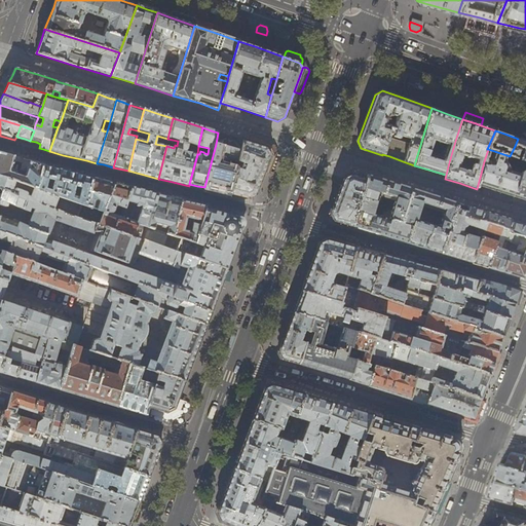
[(234,138),(218,133),(216,144),(240,150),(242,141),(234,138)]
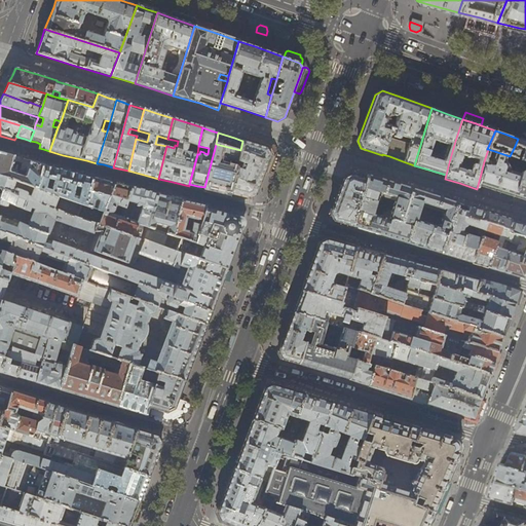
[(525,141),(518,139),(515,146),(516,147),(516,148),(516,149),(516,150),(517,151),(518,151),(519,150),(519,151),(516,159),(517,159),(525,161),(525,141)]
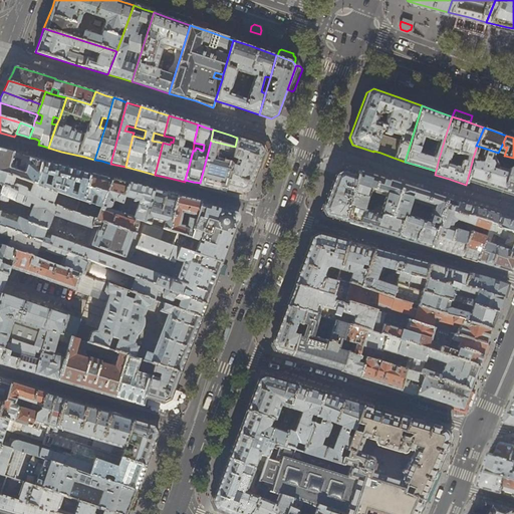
[(242,194),(249,191),(256,171),(264,151),(260,145),(250,142),(237,138),(235,147),(232,160),(235,161),(235,160),(239,161),(238,165),(234,163),(232,166),(231,165),(225,190),(235,192),(242,194)]
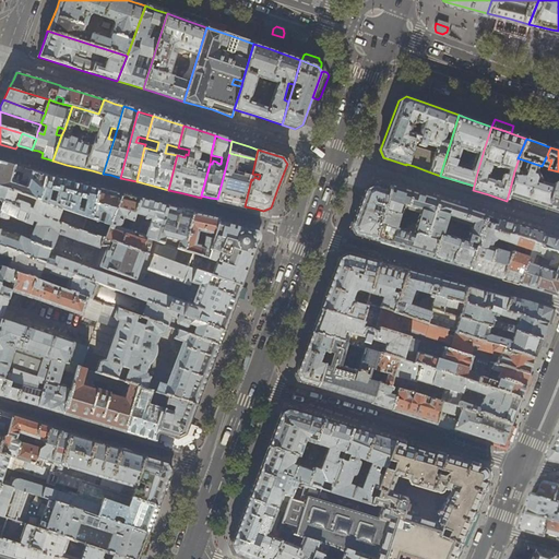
[(238,204),(245,206),(251,179),(252,174),(256,159),(229,153),(217,199),(226,201),(238,204)]
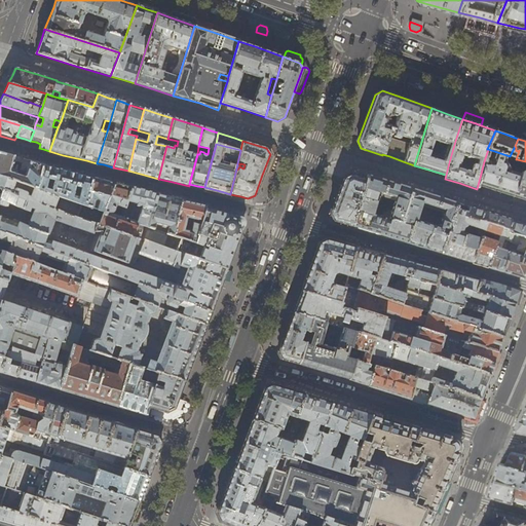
[(513,196),(525,200),(525,171),(520,173),(519,175),(505,171),(508,166),(504,162),(503,161),(504,157),(509,158),(509,160),(516,162),(517,159),(516,159),(510,156),(488,149),(484,161),(481,174),(478,185),(513,196)]
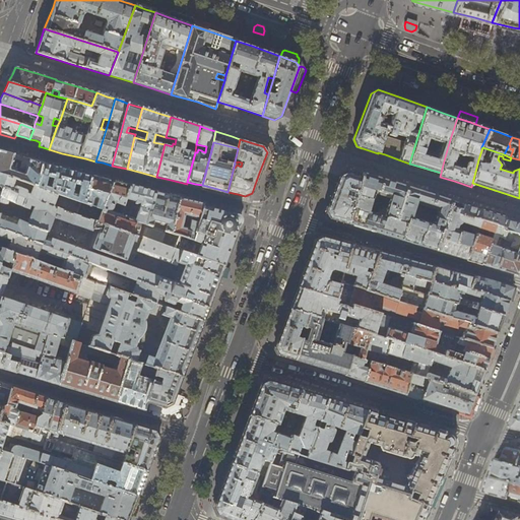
[(0,174),(36,186),(43,163),(26,158),(20,157),(15,155),(16,155),(0,150),(0,174)]
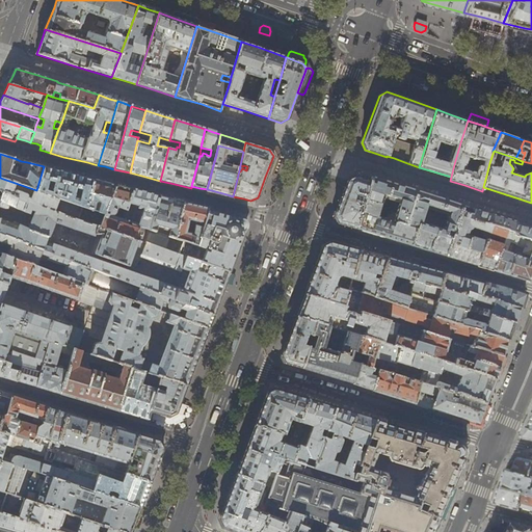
[(44,166),(36,190),(83,207),(105,215),(111,198),(90,193),(94,181),(69,174),(44,167),(44,166)]
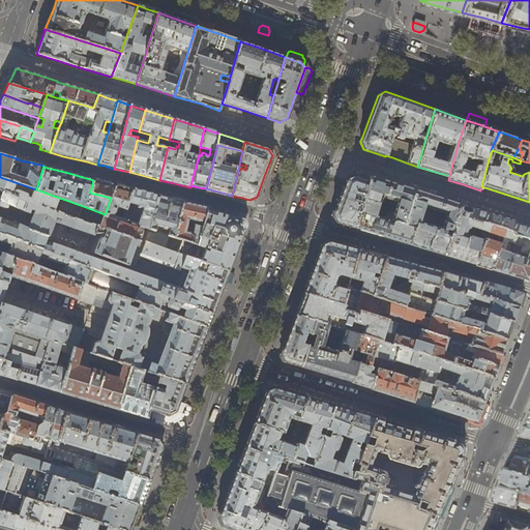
[(0,189),(18,197),(15,208),(23,211),(27,200),(78,218),(83,206),(36,189),(0,177),(0,189)]
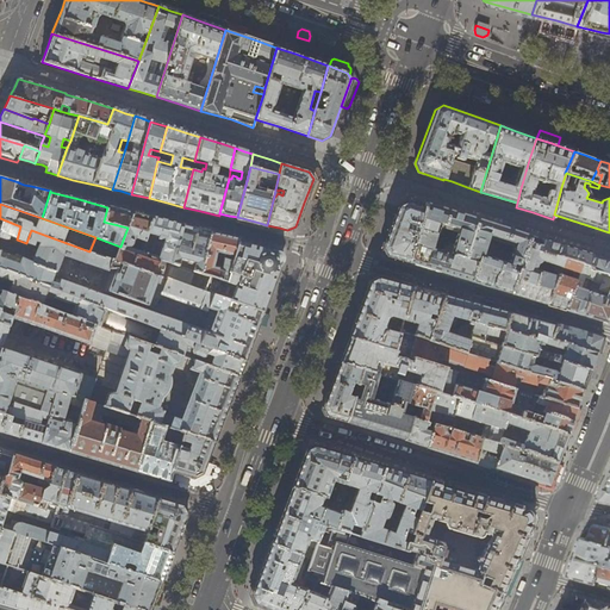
[(394,259),(409,263),(416,241),(410,238),(412,230),(418,231),(421,228),(425,204),(424,204),(418,207),(409,205),(406,204),(399,207),(391,228),(386,240),(384,248),(383,249),(386,256),(394,259)]
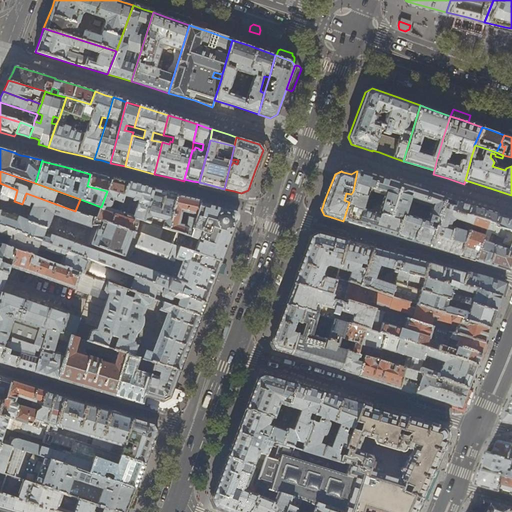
[(343,221),(365,228),(408,241),(429,247),(446,198),(431,193),(376,177),(357,171),(353,191),(351,194),(349,202),(343,221)]
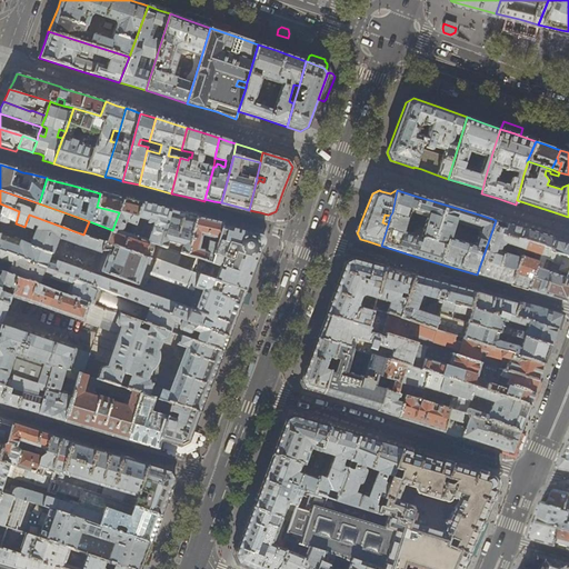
[(120,199),(100,193),(97,207),(119,212),(112,230),(89,221),(83,235),(105,242),(145,257),(150,242),(131,236),(131,235),(120,231),(121,230),(122,230),(123,229),(127,221),(136,223),(142,205),(120,199)]
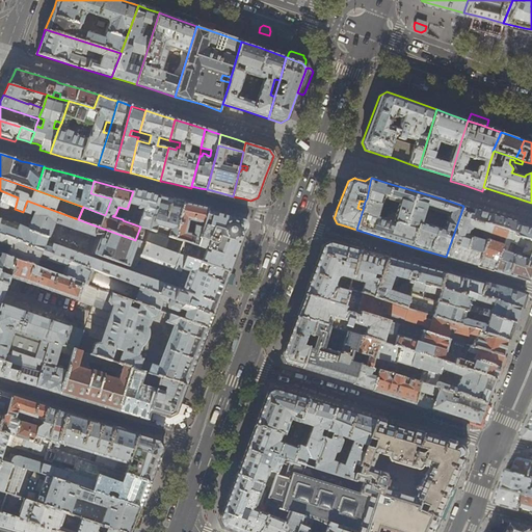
[(133,189),(133,191),(127,209),(123,219),(123,220),(140,227),(144,228),(150,230),(160,196),(144,192),(133,189)]
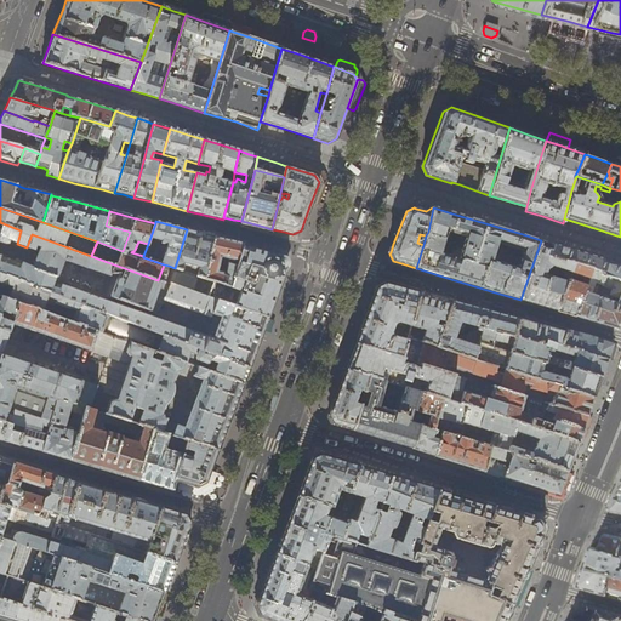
[(0,241),(1,243),(5,244),(6,244),(10,240),(11,241),(15,243),(17,244),(21,231),(0,222),(0,241)]
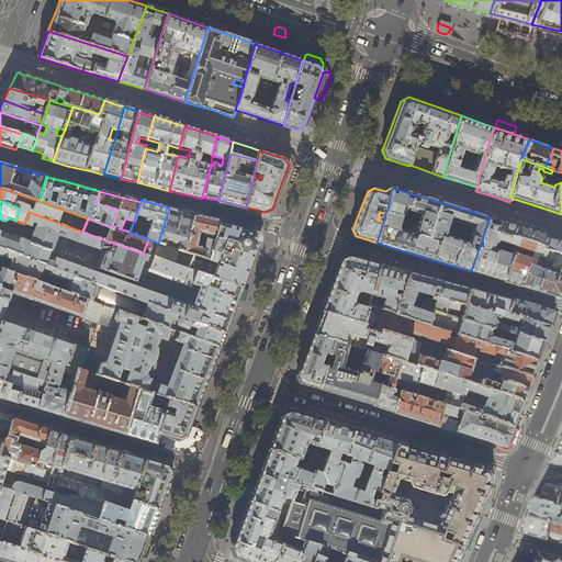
[(182,210),(169,208),(158,243),(153,240),(148,255),(155,257),(175,265),(180,250),(184,251),(194,213),(182,210)]
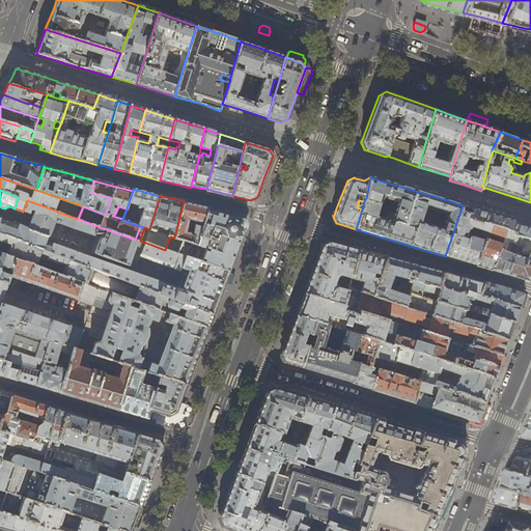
[(27,200),(23,212),(26,213),(29,214),(30,210),(32,211),(34,212),(29,225),(28,229),(50,238),(50,236),(49,236),(51,232),(54,222),(57,223),(75,229),(78,219),(27,200)]
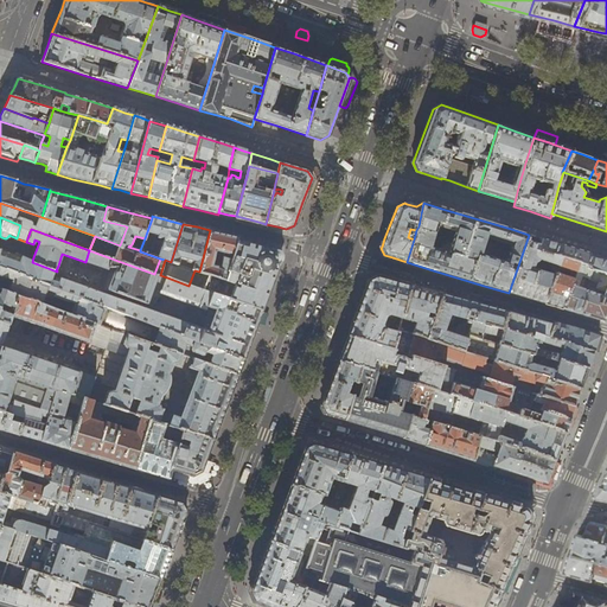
[(225,281),(237,241),(238,238),(225,235),(210,230),(199,272),(225,281)]
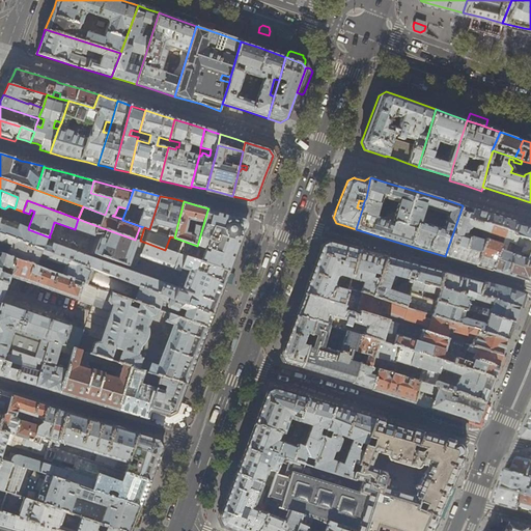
[(463,205),(445,256),(460,260),(475,266),(484,242),(485,239),(490,226),(471,219),(474,210),(473,211),(469,208),(463,206),(463,205)]
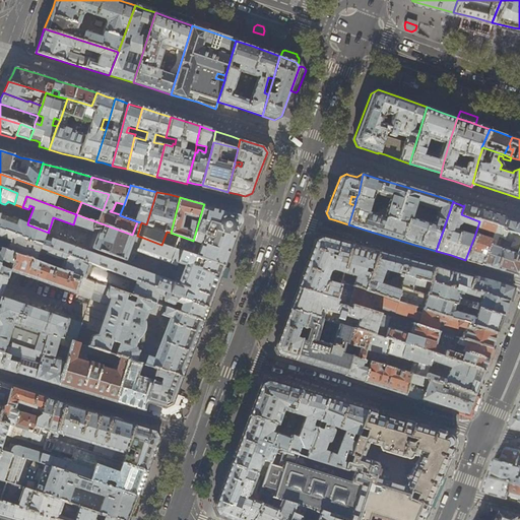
[(321,209),(327,211),(329,204),(324,202),(321,209)]
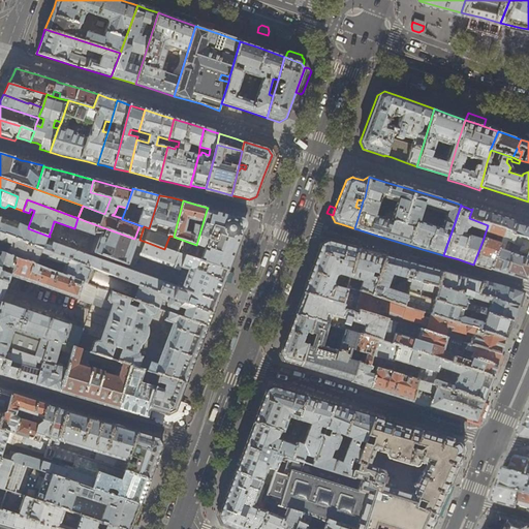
[(495,215),(472,209),(469,218),(488,225),(490,224),(504,229),(511,231),(511,234),(516,235),(510,248),(517,251),(518,246),(520,247),(519,252),(527,254),(528,248),(528,225),(522,223),(495,215)]
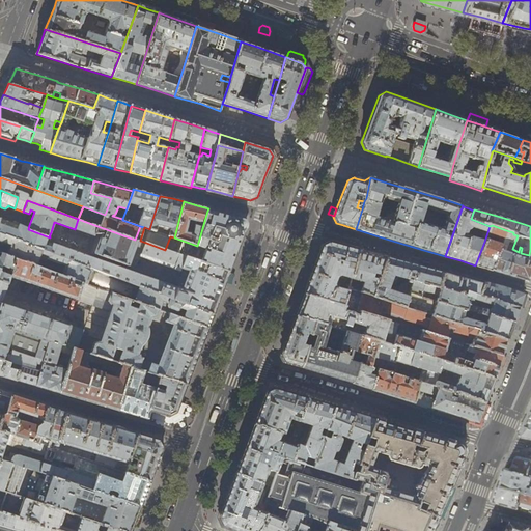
[(225,216),(207,211),(197,246),(174,238),(170,236),(165,250),(186,257),(228,272),(239,247),(246,227),(243,220),(225,216)]
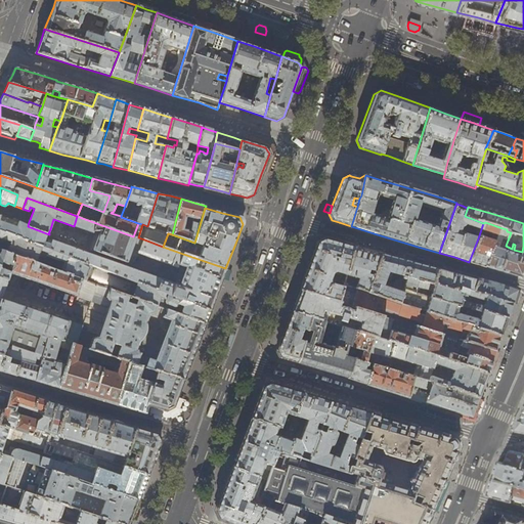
[(90,231),(93,232),(96,223),(77,216),(74,226),(90,231)]
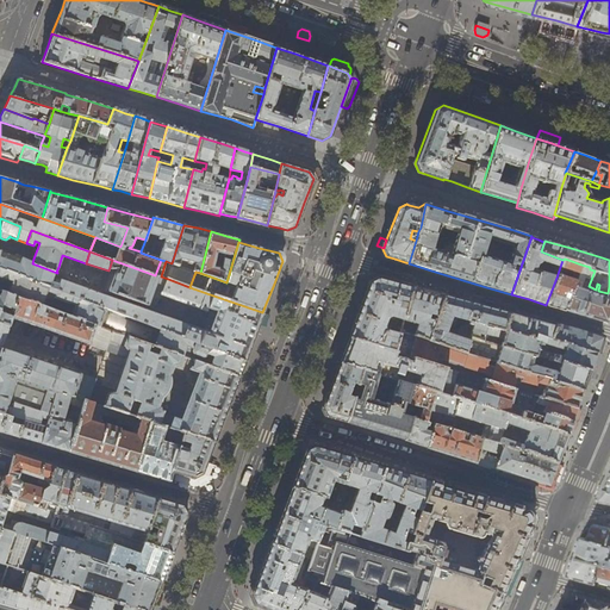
[(0,269),(57,290),(61,281),(60,281),(57,285),(55,284),(51,282),(53,277),(54,273),(57,273),(32,263),(20,260),(18,266),(0,259),(0,269)]
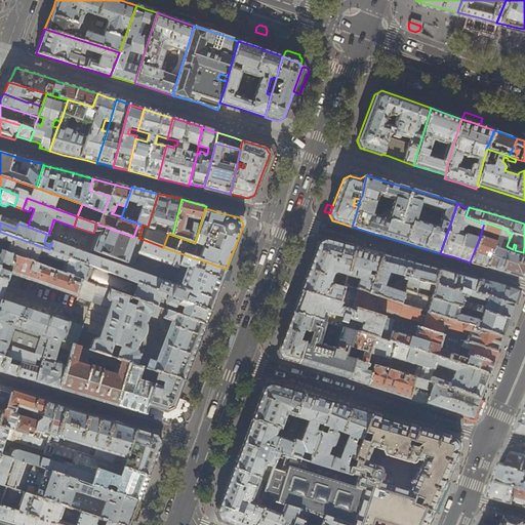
[(478,265),(486,268),(493,246),(497,237),(500,228),(486,223),(484,224),(480,236),(479,239),(470,263),(478,265)]
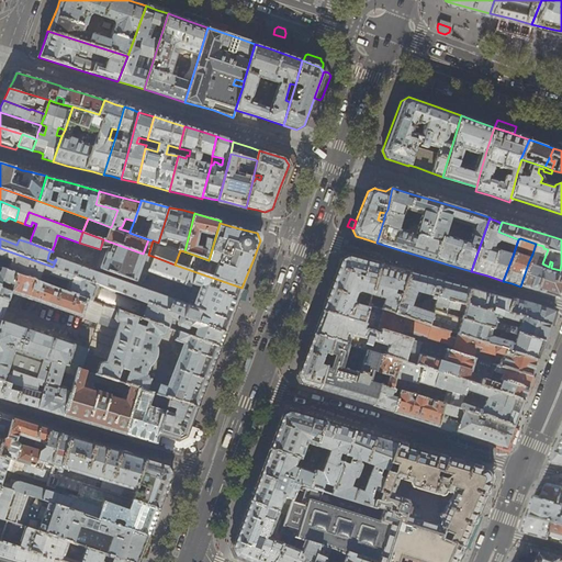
[(148,272),(149,269),(155,257),(148,255),(143,254),(103,239),(100,249),(102,248),(102,247),(108,247),(107,249),(100,269),(102,270),(139,283),(148,272)]
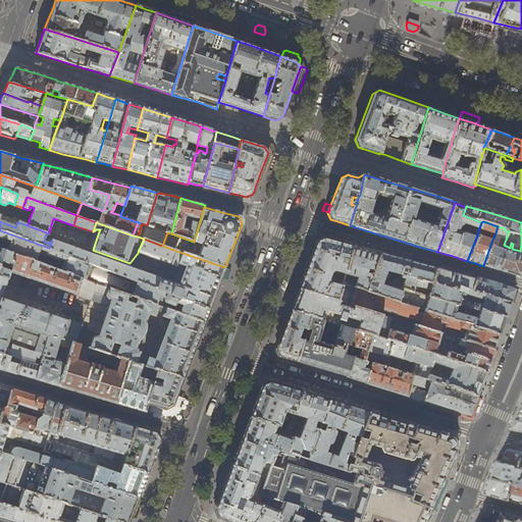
[(499,270),(519,277),(521,269),(521,263),(516,262),(520,251),(512,249),(510,248),(504,245),(509,231),(505,230),(505,228),(498,226),(494,236),(490,245),(483,266),(499,270)]
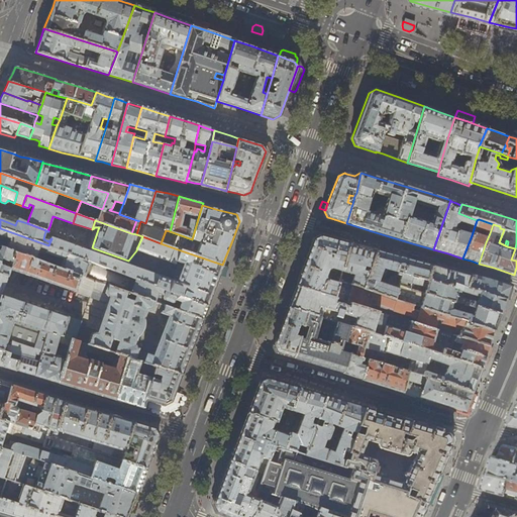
[(0,235),(9,239),(6,249),(36,260),(38,252),(41,253),(43,253),(45,252),(58,256),(65,259),(61,269),(82,276),(95,281),(108,285),(130,294),(135,279),(48,245),(0,228),(0,235)]
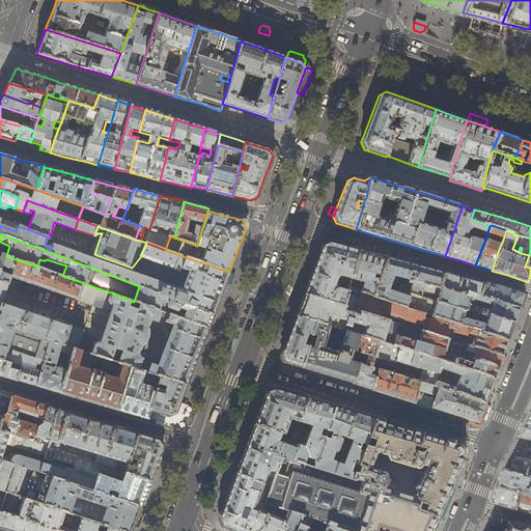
[(168,263),(182,269),(186,257),(165,250),(146,243),(141,254),(163,261),(162,263),(168,267),(168,263)]
